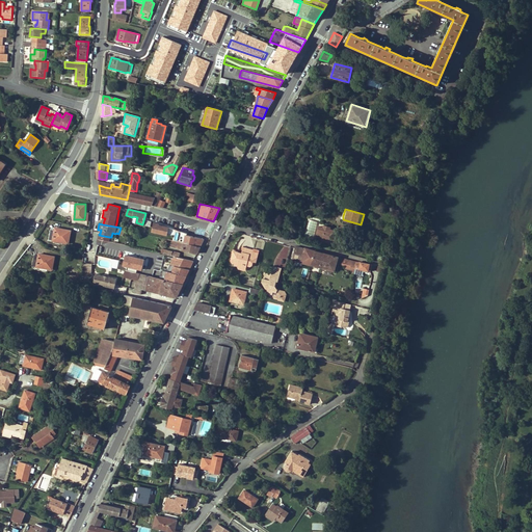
[(322,237),(321,241),(338,246),(340,238),(331,236),(334,231),(329,229),(330,228),(323,225),(323,228),(319,227),(317,236),(322,237)]
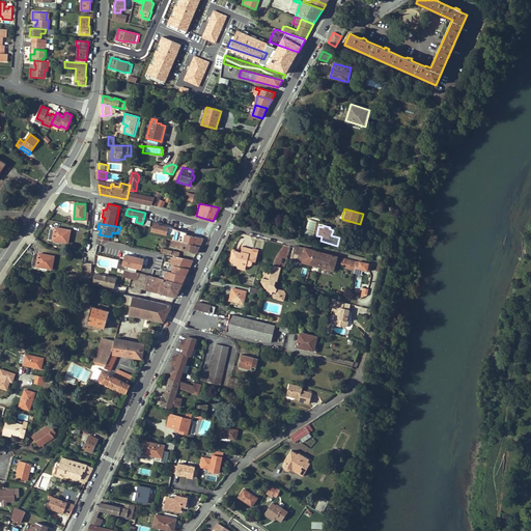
[(68,243),(71,230),(61,228),(61,230),(54,229),(51,228),(49,240),(68,243)]
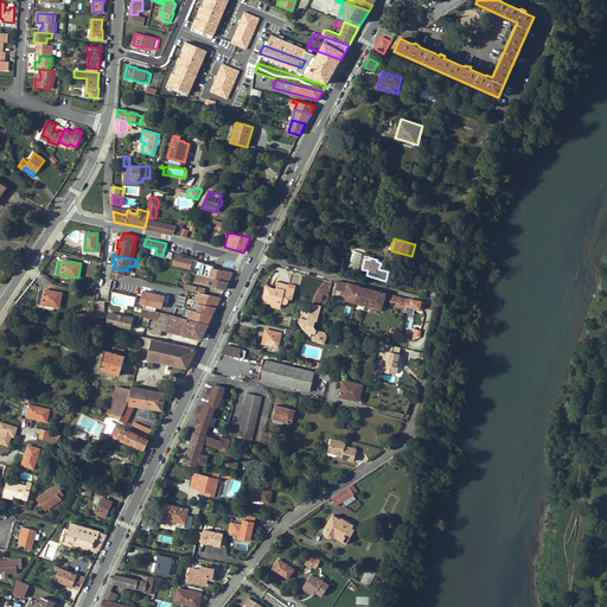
[(144,262),(141,270),(149,273),(152,263),(144,262)]
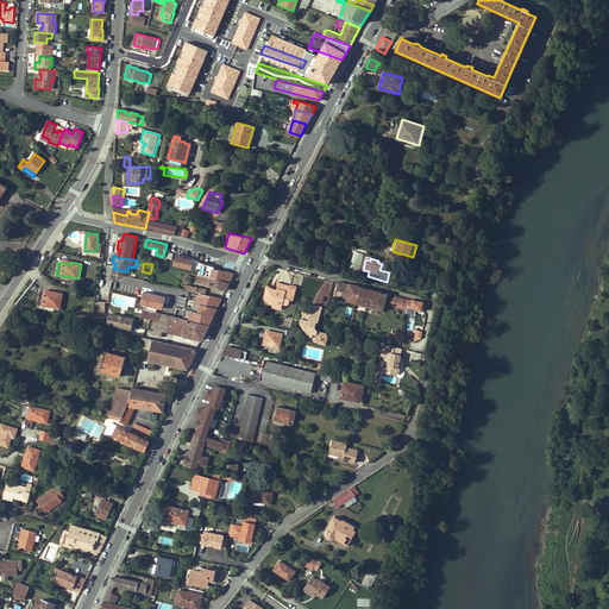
[(212,272),(200,270),(199,275),(228,282),(233,274),(213,269),(212,272)]
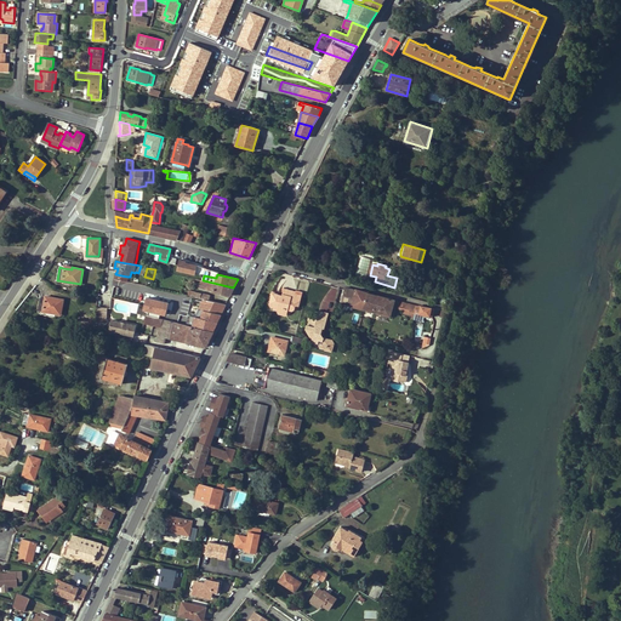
[(113,288),(125,291),(127,281),(126,281),(114,279),(114,278),(113,288)]
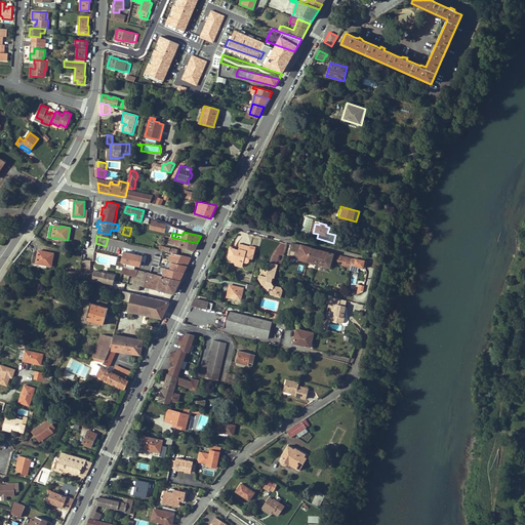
[(171,237),(170,237),(167,244),(194,250),(197,243),(171,237)]
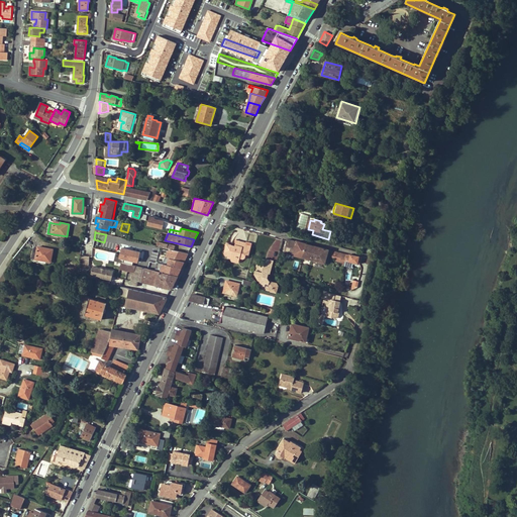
[(288,239),(287,241),(284,252),(303,257),(306,243),(297,241),(288,239)]
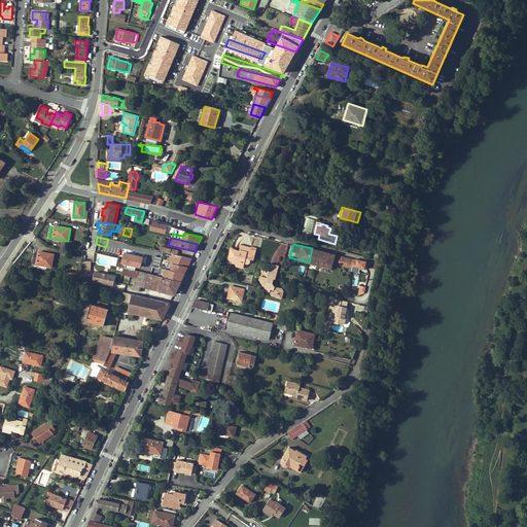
[(251,249),(251,248),(241,245),(240,249),(250,252),(250,253),(255,255),(255,251),(251,249)]
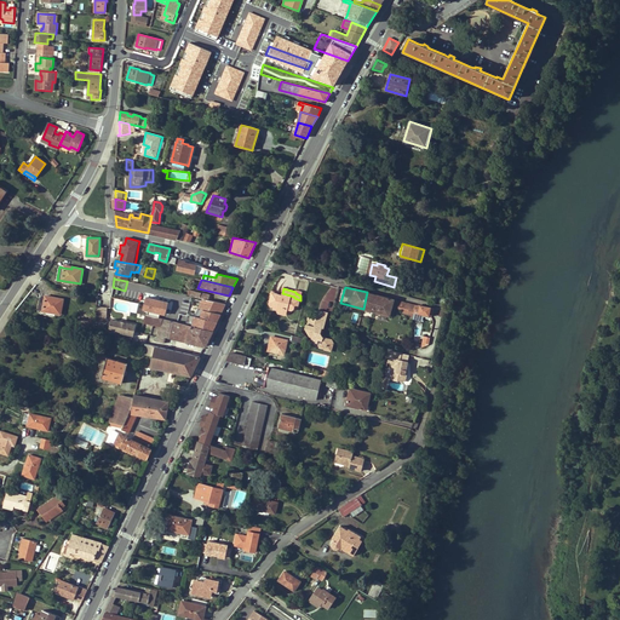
[(210,296),(189,290),(188,294),(189,296),(195,297),(200,298),(204,298),(208,299),(210,296)]
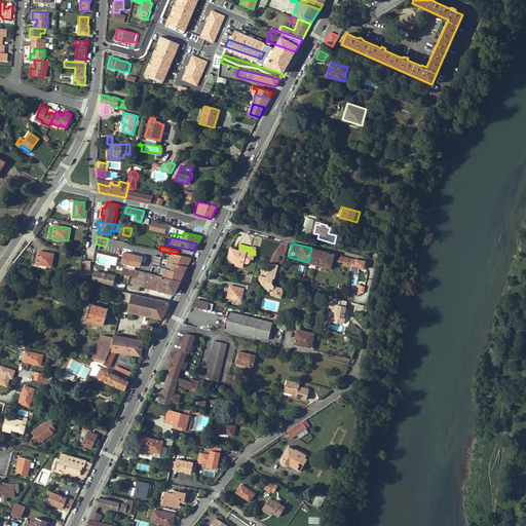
[(239,249),(239,250),(238,251),(237,251),(237,250),(231,248),(230,253),(233,254),(232,257),(233,259),(236,259),(235,263),(235,264),(236,266),(241,267),(243,266),(245,262),(248,263),(250,262),(251,259),(253,259),(255,255),(250,253),(250,252),(239,249)]
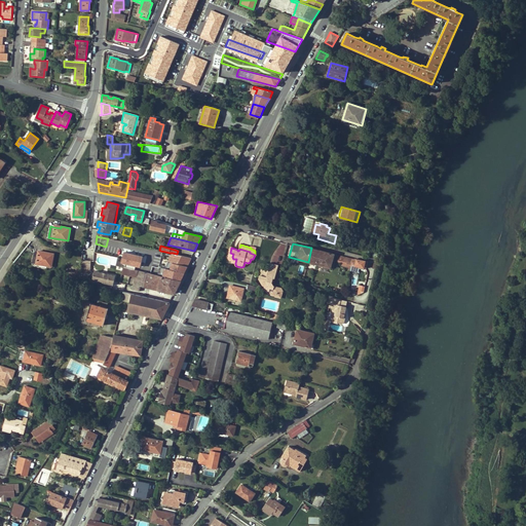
[(311,248),(308,262),(316,264),(321,250),(311,248)]
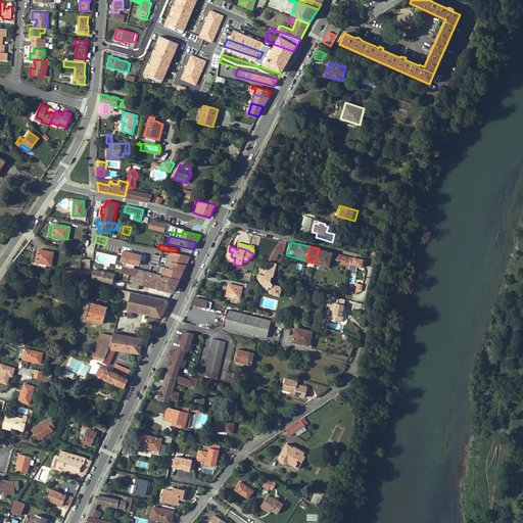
[(333,252),(319,248),(315,263),(329,267),(333,252)]
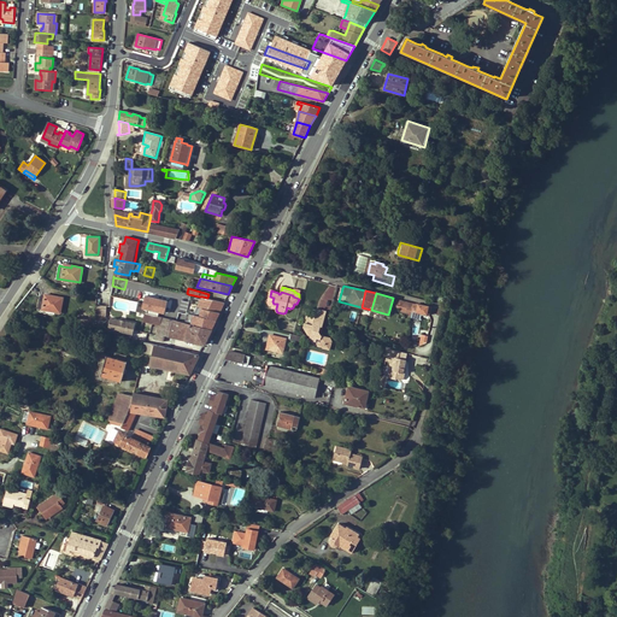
[(60,312),(63,298),(53,295),(52,298),(43,297),(40,295),(37,309),(60,312)]
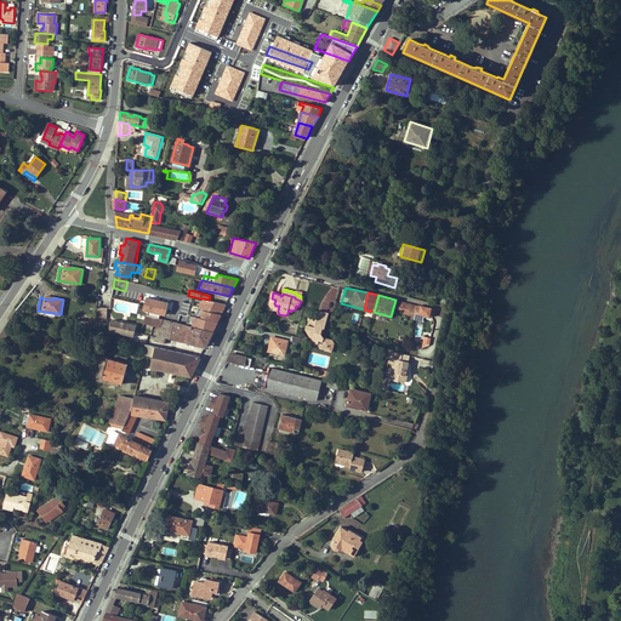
[(222,313),(226,305),(209,300),(204,298),(203,303),(210,305),(209,309),(222,313)]
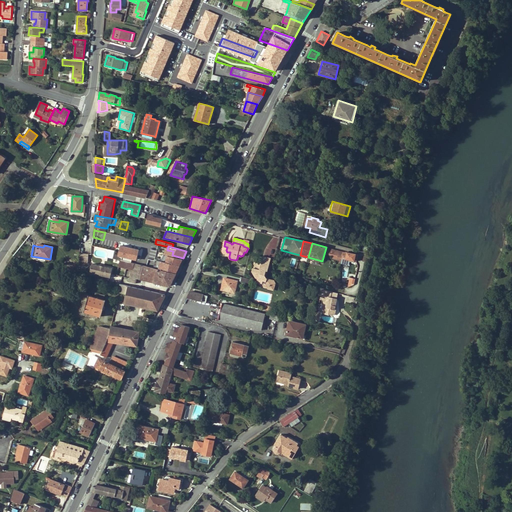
[(156,260),(155,260),(153,268),(175,273),(183,258),(172,255),(158,252),(156,260)]
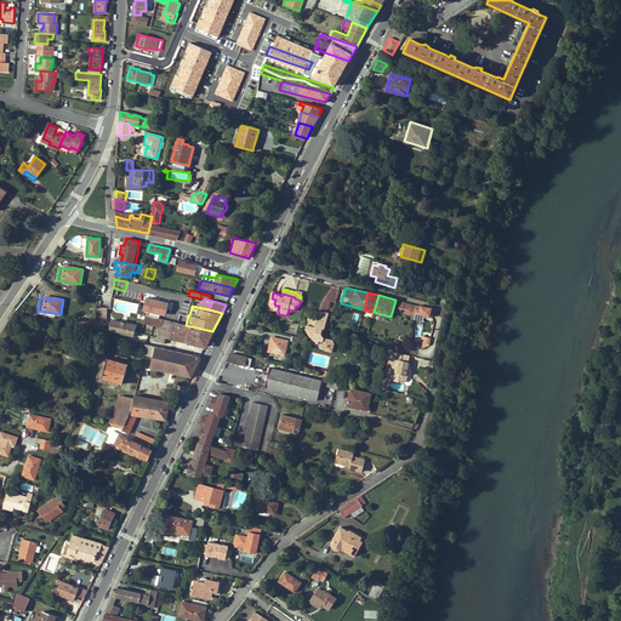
[(420,306),(417,306),(415,313),(415,319),(423,322),(425,314),(429,315),(431,313),(433,314),(433,312),(434,308),(420,306)]
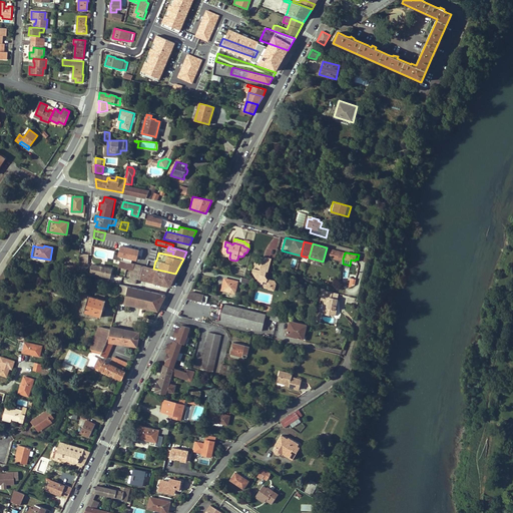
[(79,261),(88,262),(89,254),(79,253),(79,261)]
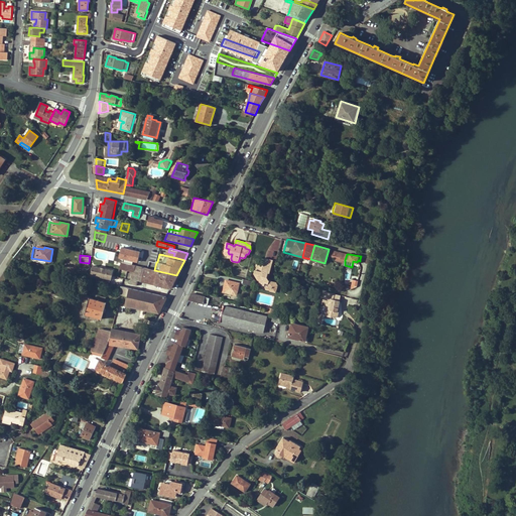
[(273,260),(265,258),(264,264),(257,263),(254,273),(255,276),(261,277),(260,282),(262,284),(264,285),(265,282),(268,283),(267,285),(269,288),(271,288),(270,290),(274,292),(276,290),(278,285),(276,282),(269,280),(268,278),(267,276),(268,272),(270,273),(273,260)]
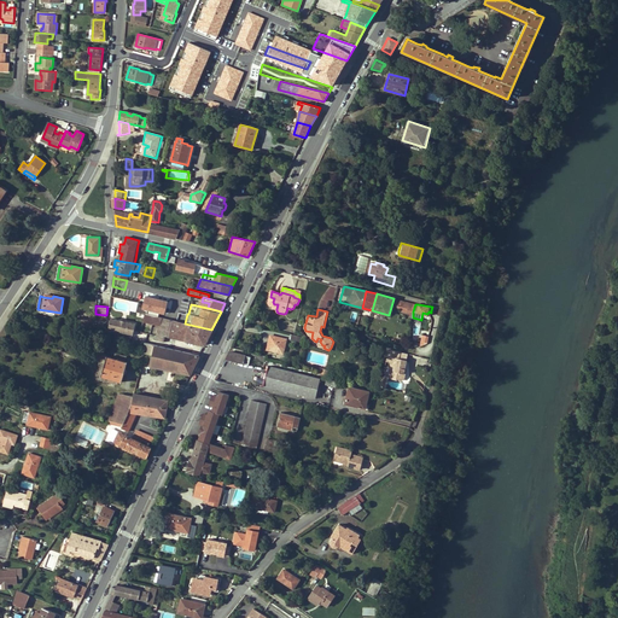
[(157,333),(172,337),(174,328),(170,328),(173,320),(145,314),(144,321),(159,325),(157,333)]
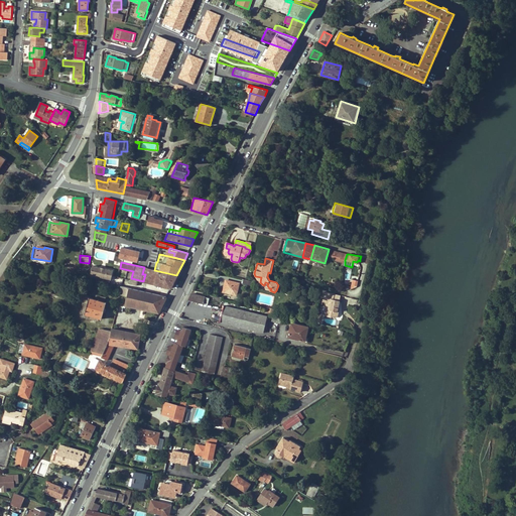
[(111,278),(113,268),(92,264),(90,274),(111,278)]
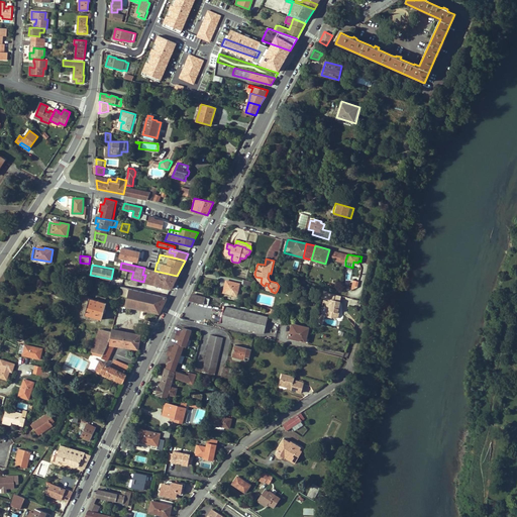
[(145,275),(143,282),(171,289),(177,276),(154,271),(144,268),(142,275),(145,275)]
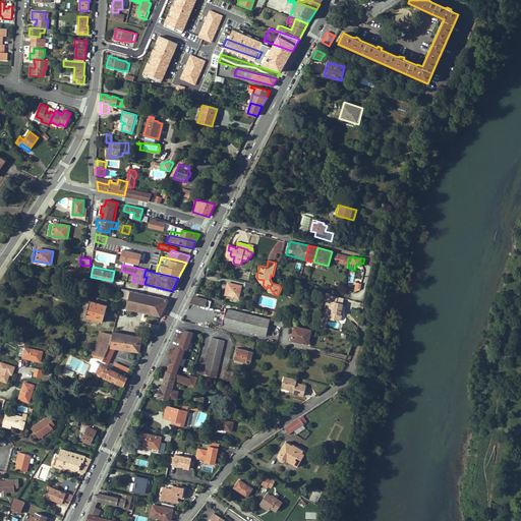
[(263,285),(264,280),(257,279),(266,291),(273,293),(274,291),(272,291),(270,288),(271,286),(268,285),(267,288),(265,287),(263,285)]
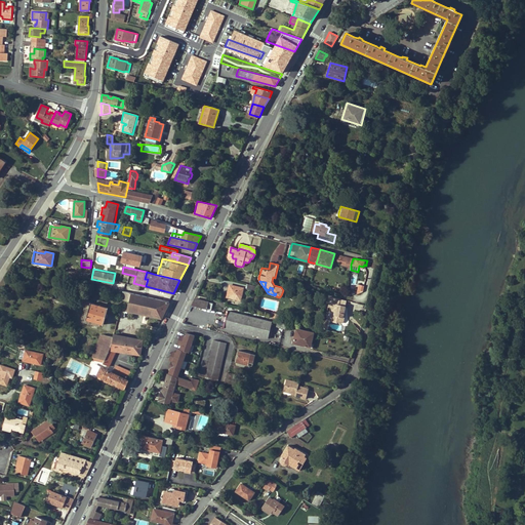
[(230,285),(228,293),(231,294),(231,296),(235,297),(234,298),(241,299),(243,288),(230,285)]
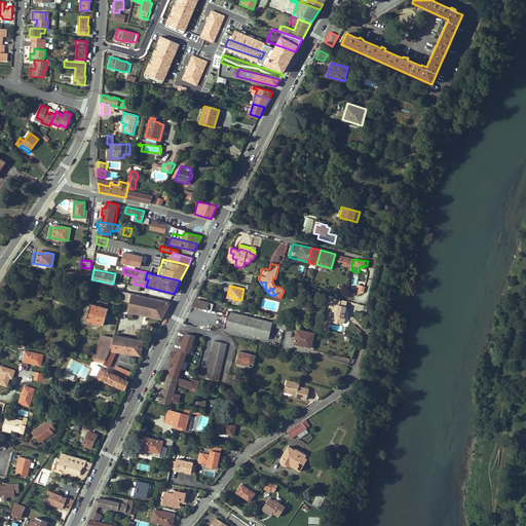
[(123,292),(121,300),(129,302),(132,294),(123,292)]
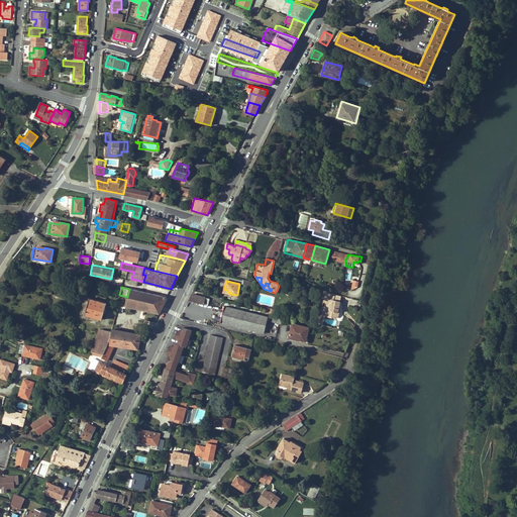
[(141,291),(129,289),(127,297),(125,306),(150,312),(159,295),(141,291)]
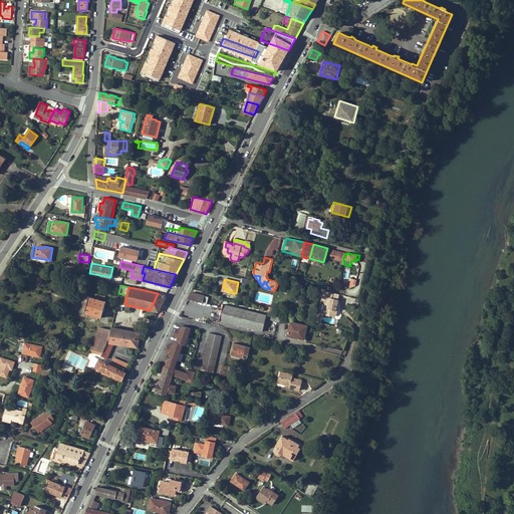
[(333,292),(323,290),(322,298),(327,299),(326,301),(325,307),(328,308),(327,315),(334,317),(338,315),(339,307),(337,307),(336,306),(336,303),(338,304),(339,299),(338,299),(332,297),(333,292)]
